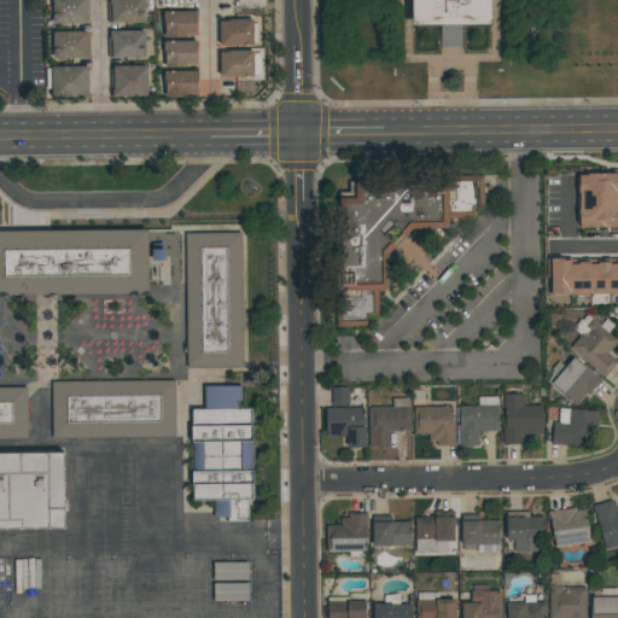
[(52,0),(53,24),(89,24),(88,0),(52,0)]
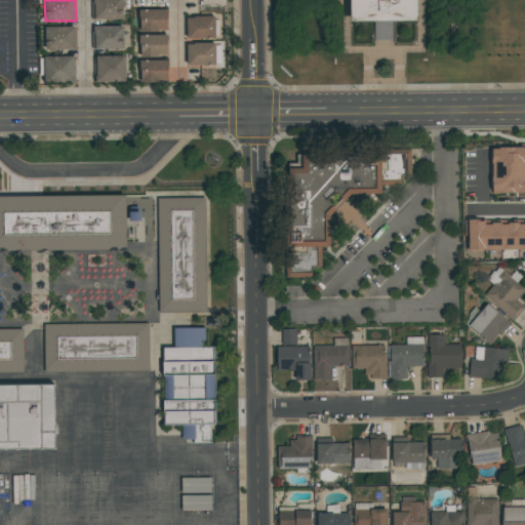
[(93,0),(93,19),(123,19),(122,0),(93,0)]
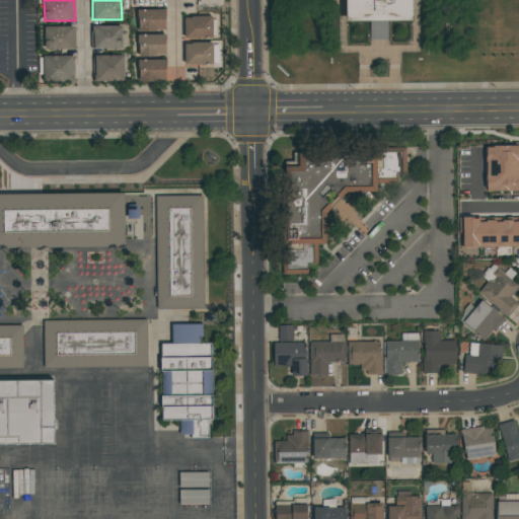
[(348,22),(347,0),(413,0),(414,21),(380,21),(348,22)]
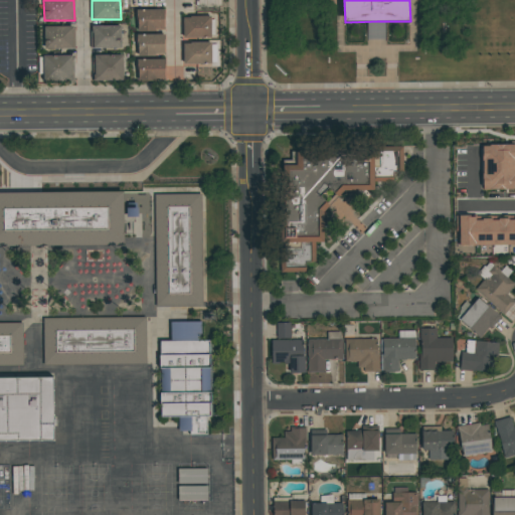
[(137,31),(164,31),(164,10),(137,10),(137,31)]
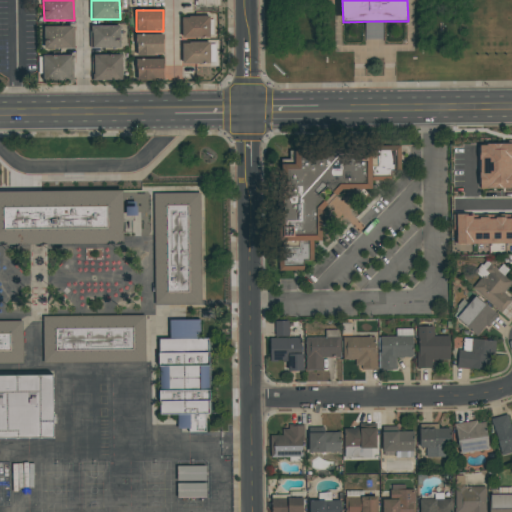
[(182,38),(210,39),(210,17),(182,16),(182,38)]
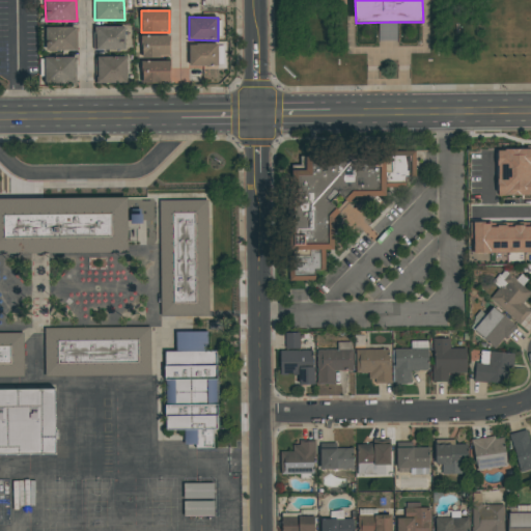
[(132,50),(131,26),(94,26),(95,83),(127,83),(126,50),(132,50)]
